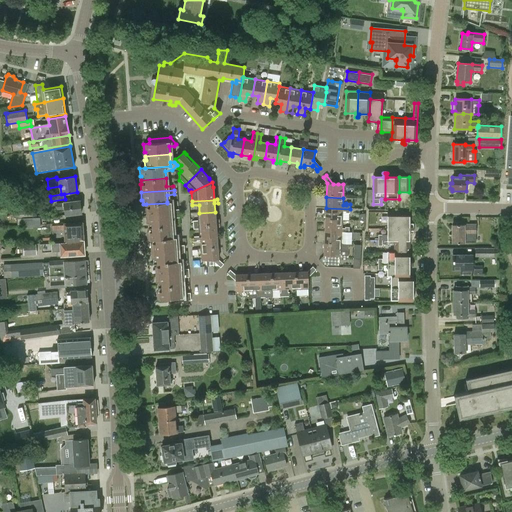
[(64,203),(64,204),(57,205),(57,210),(65,209),(65,216),(81,214),(80,201),(64,203)]
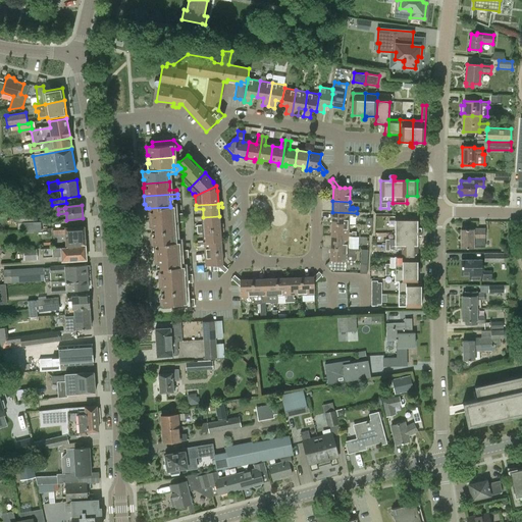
[(174,206),(170,206),(170,207),(149,208),(149,212),(148,212),(149,220),(183,218),(183,214),(174,214),(174,206)]
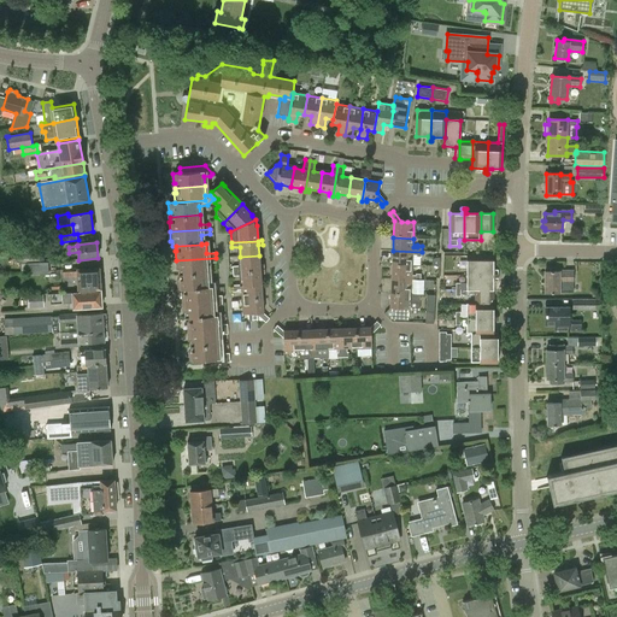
[(422,252),(393,251),(392,265),(412,265),(412,256),(417,256),(417,257),(422,258),(422,252)]
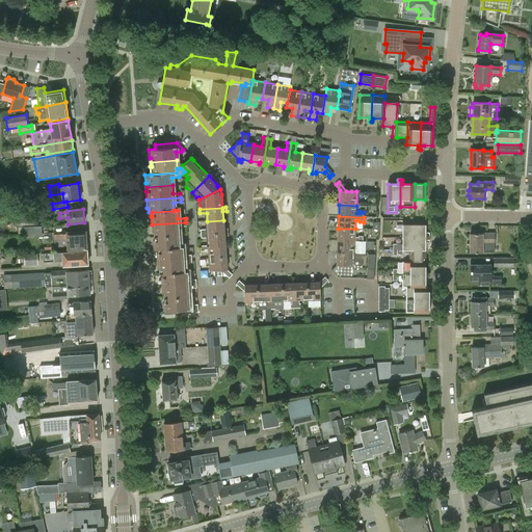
[(223,229),(223,220),(207,221),(208,230),(201,230),(201,234),(228,232),(228,228),(223,229)]
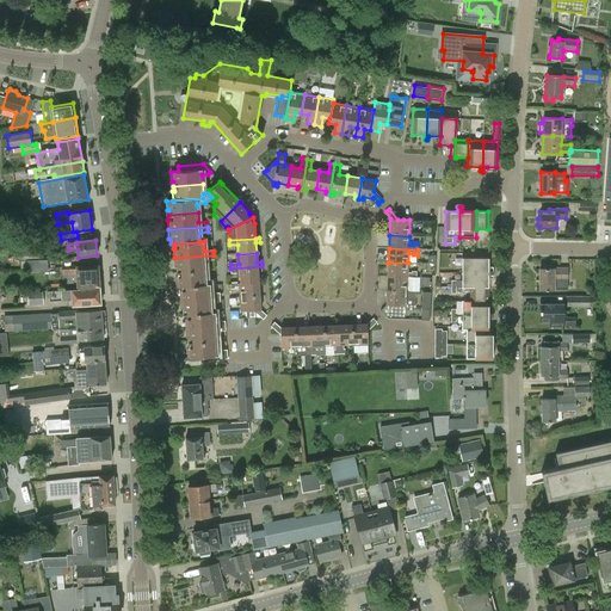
[(462,254),(462,271),(488,271),(488,267),(488,253),(462,253),(462,254)]
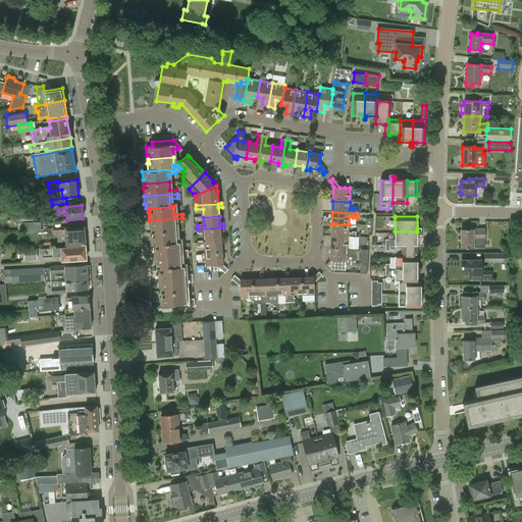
[(151,232),(175,230),(175,222),(183,222),(183,218),(149,220),(149,228),(151,228),(151,232)]
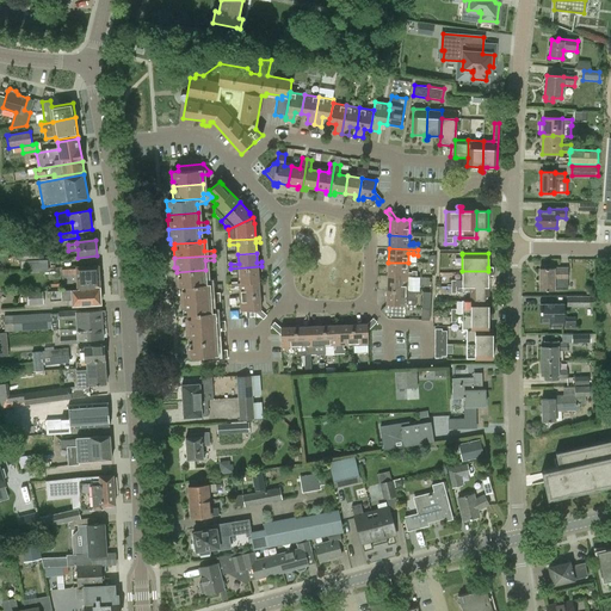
[(48,270),(48,259),(28,260),(28,271),(48,270)]
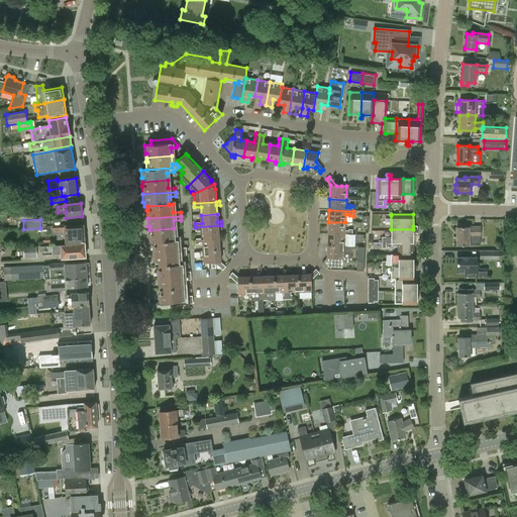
[(345,231),(345,222),(328,222),(328,234),(352,235),(352,230),(348,230),(348,231),(345,231)]
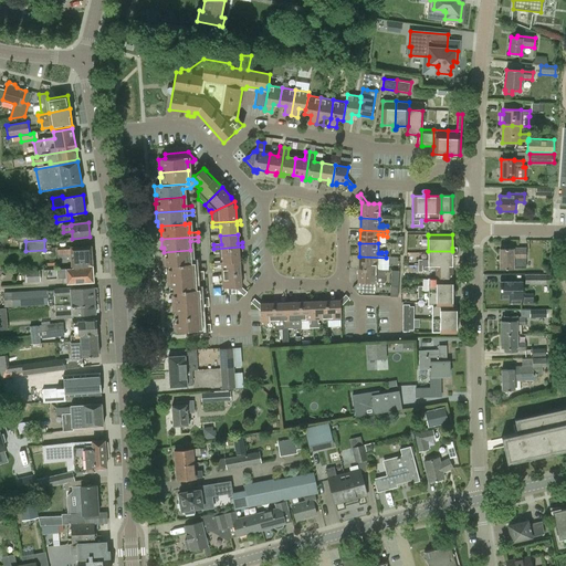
[(72,269),(93,266),(92,247),(58,249),(59,265),(72,264),(72,269)]
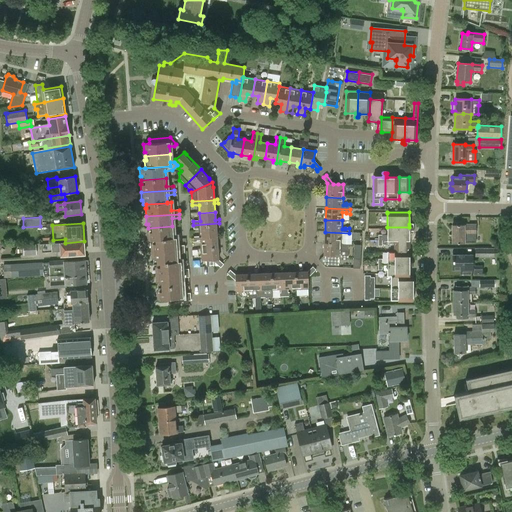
[(219,227),(219,223),(193,225),(193,229),(201,229),(201,237),(217,236),(216,228),(219,227)]
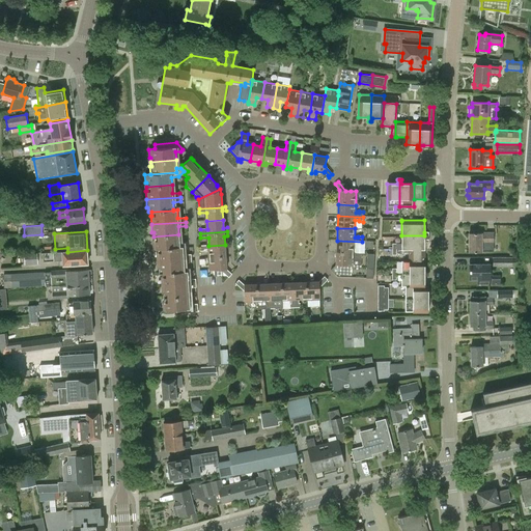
[(470,252),(481,252),(494,252),(494,232),(481,233),(469,234),(470,252)]
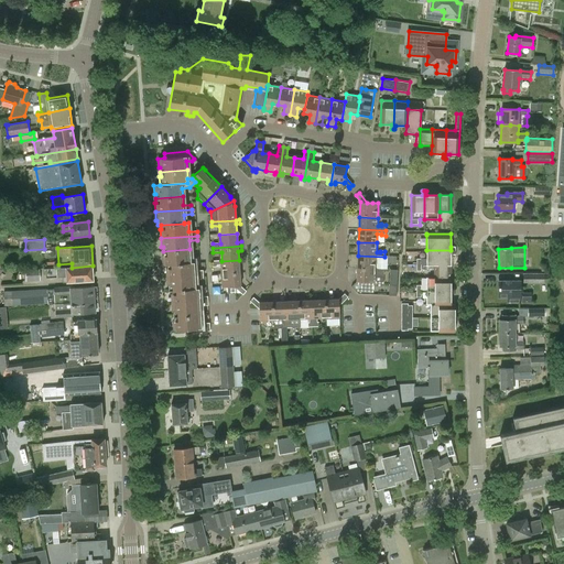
[(163,264),(167,264),(194,262),(194,263),(199,262),(198,258),(191,258),(190,249),(163,251),(163,256),(162,256),(163,264)]
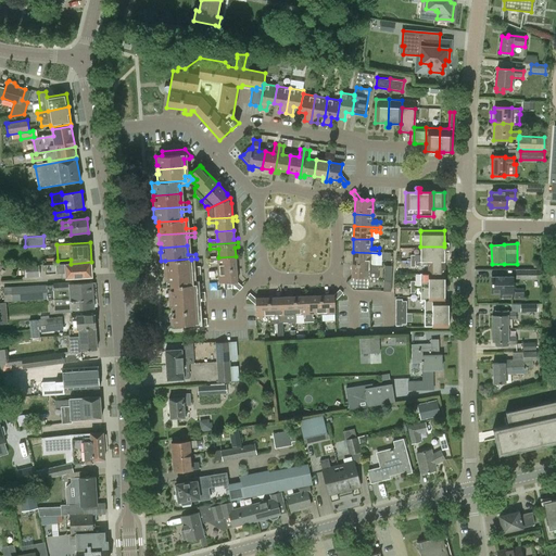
[(449,247),(444,247),(420,247),(420,262),(428,262),(444,262),(444,251),(449,251),(449,247)]
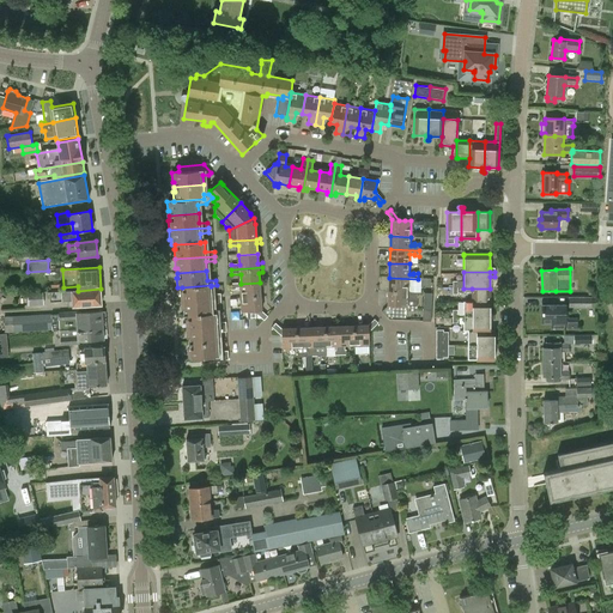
[(418,279),(389,278),(388,292),(408,292),(408,291),(408,283),(413,283),(412,284),(417,285),(418,279)]
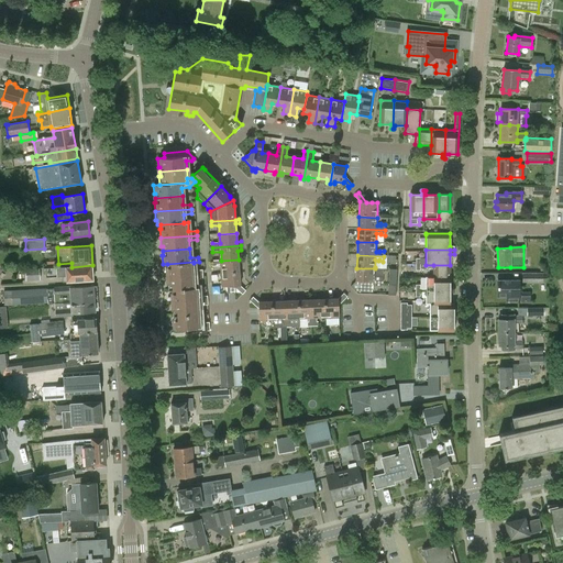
[(220,265),(220,274),(239,273),(239,260),(221,261),(212,261),(212,266),(217,266),(217,265),(220,265)]
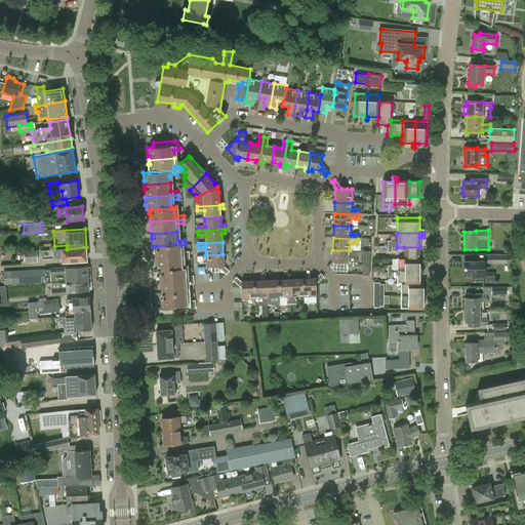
[(155,258),(189,255),(189,251),(182,252),(180,245),(180,244),(156,246),(156,250),(155,250),(155,258)]
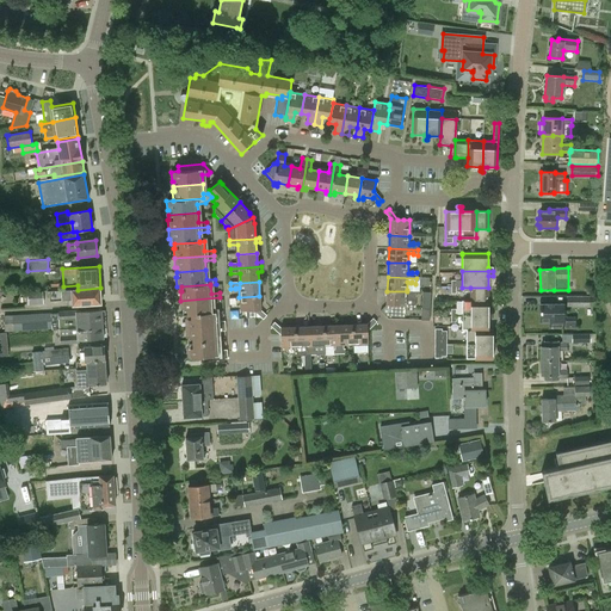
[(100,288),(78,290),(50,291),(51,302),(68,301),(69,307),(102,304),(100,288)]
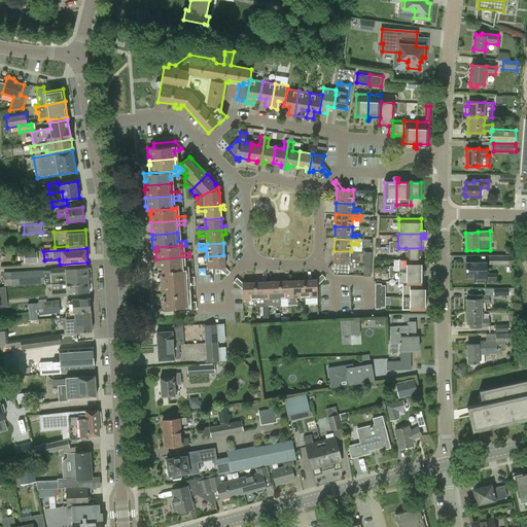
[(406,248),(406,260),(421,260),(421,248),(406,248)]
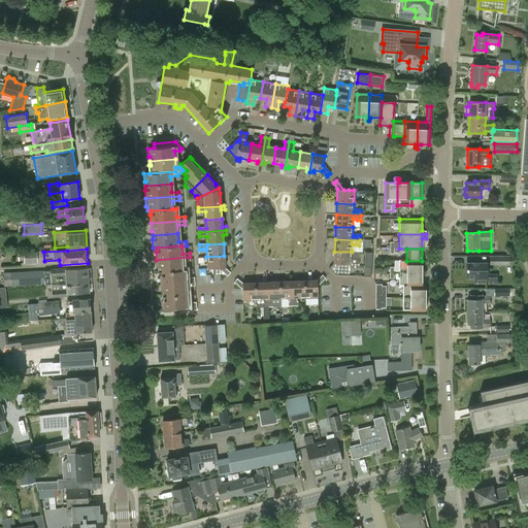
[(352,252),(334,252),(333,264),(328,269),(333,273),(349,274),(350,265),(351,265),(352,259),(359,259),(360,252),(352,251),(352,252)]
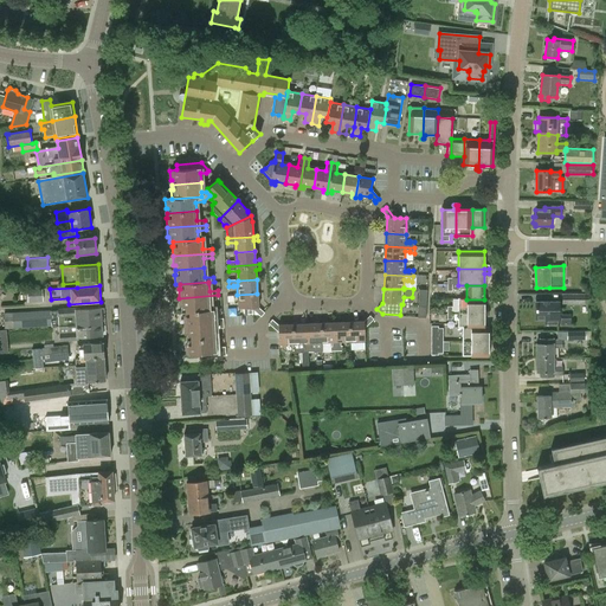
[(28,303),(43,302),(42,289),(27,290),(28,303)]
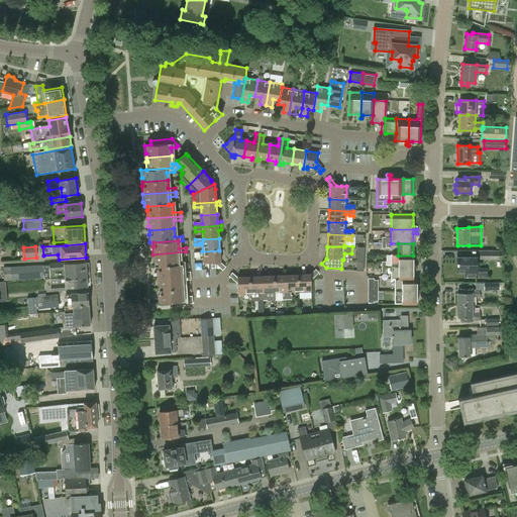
[(220,263),(219,250),(202,251),(203,264),(214,264),(222,271),(225,267),(220,263)]
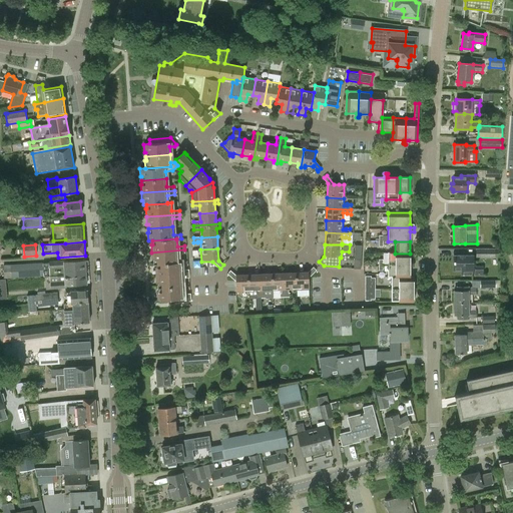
[(184,249),(151,252),(152,261),(153,261),(153,265),(156,265),(156,264),(178,263),(177,254),(185,254),(184,249)]
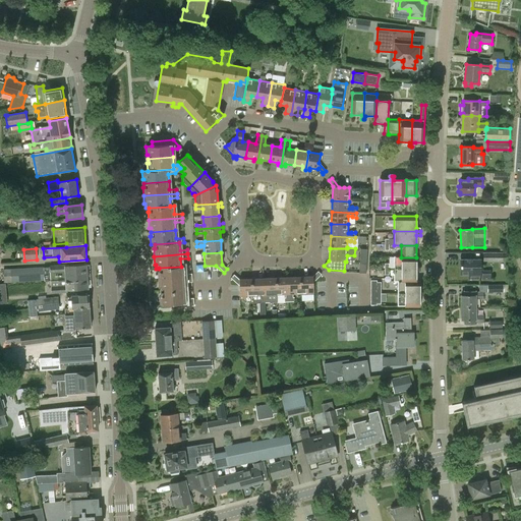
[(506,262),(506,253),(483,253),(483,262),(506,262)]
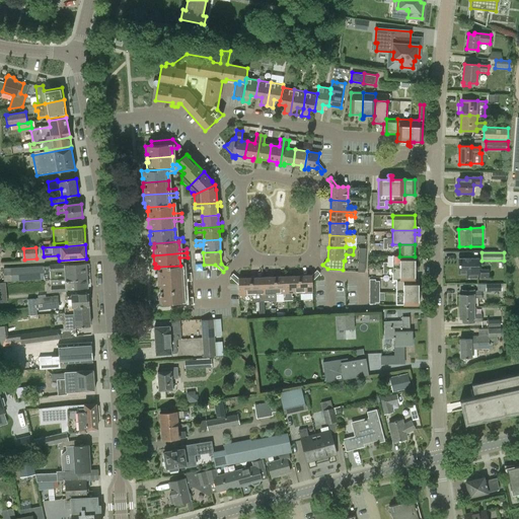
[(392,256),(392,269),(419,269),(419,267),(415,267),(415,256),(399,256),(392,256)]
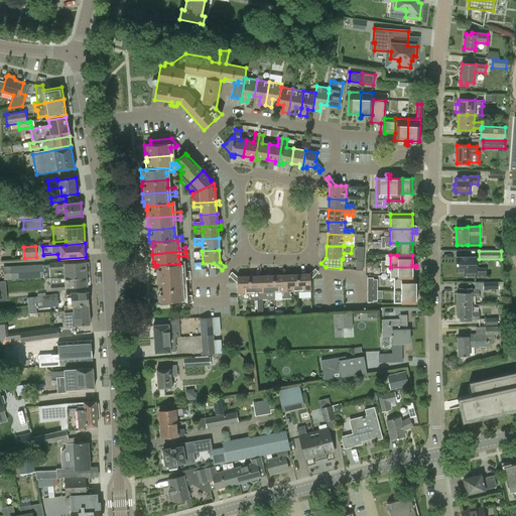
[(476,277),(476,257),(457,257),(457,273),(465,273),(465,277),(476,277)]
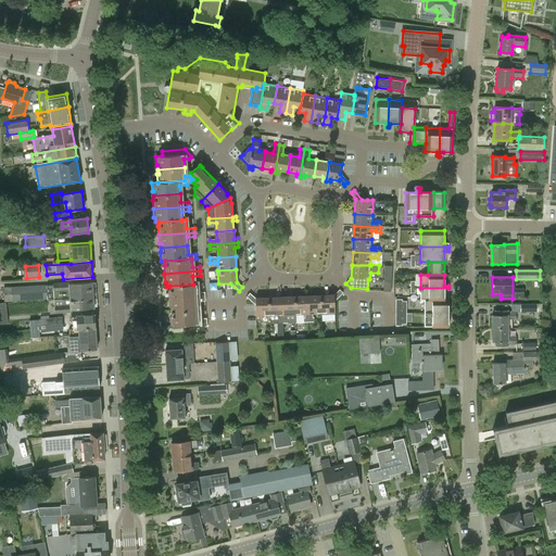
[(48,301),(54,300),(55,300),(72,299),(72,300),(93,299),(92,282),(70,285),(70,283),(61,285),(60,281),(53,282),(53,285),(47,285),(48,300),(47,300),(48,301)]
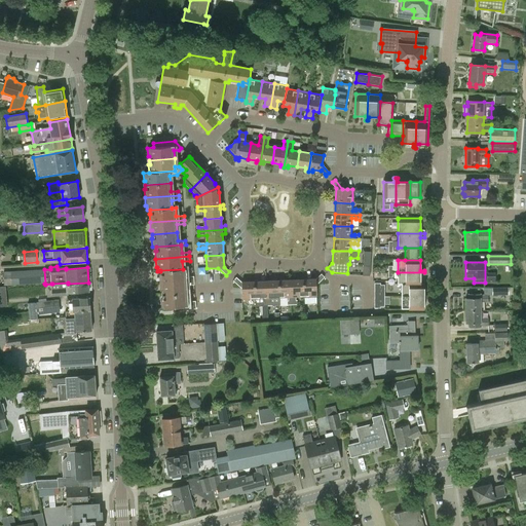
[(160,283),(194,280),(193,276),(186,277),(185,268),(183,269),(160,270),(160,271),(160,274),(159,274),(160,283)]
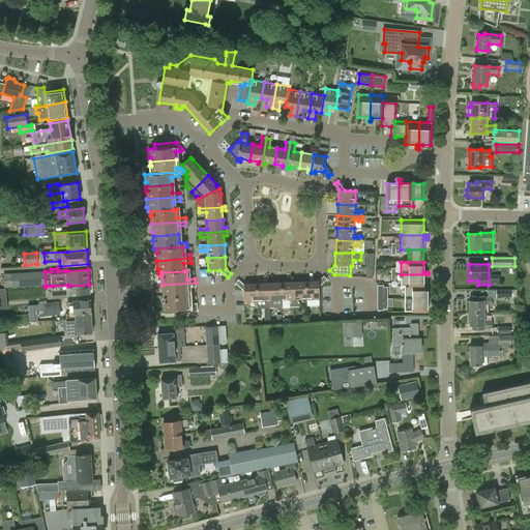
[(0,288),(45,286),(46,286),(45,271),(0,274),(0,288)]
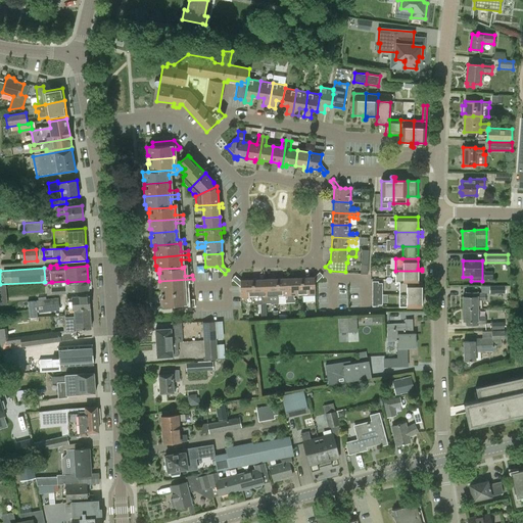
[(395,283),(399,283),(418,283),(418,273),(422,273),(422,271),(395,271),(395,283)]
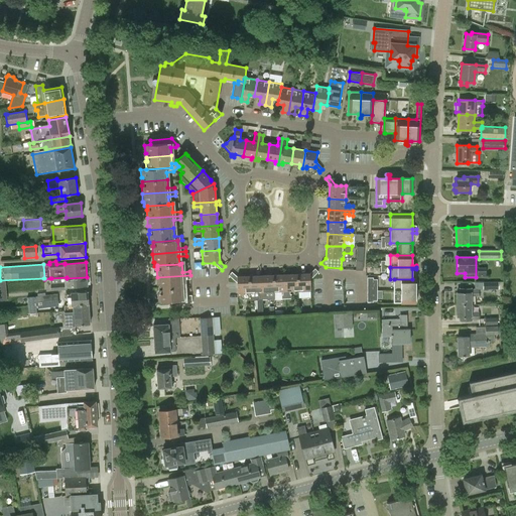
[(297,274),(298,291),(310,290),(310,280),(318,272),(315,269),(310,274),(297,274)]
